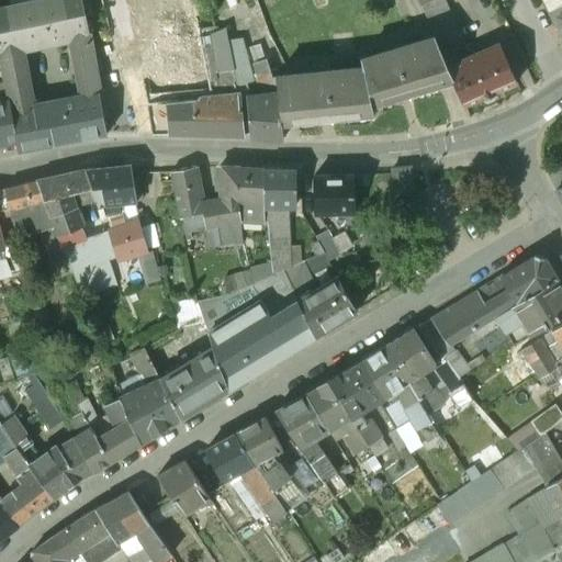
[(45,0),(46,1),(0,10),(0,51),(23,46),(69,37),(72,57),(91,53),(80,0),(45,0)]
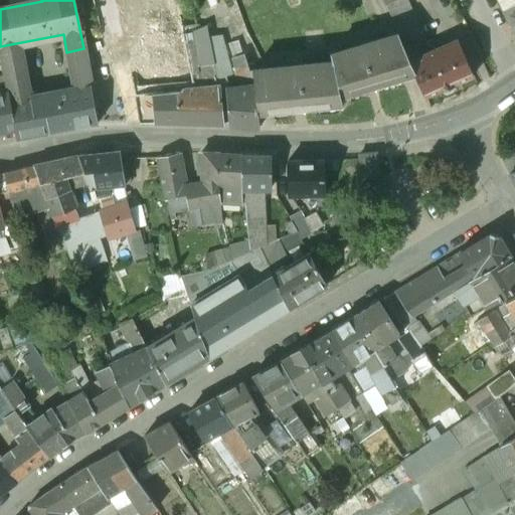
[(116,0),(123,35),(113,37),(111,29),(102,32),(116,83),(127,123),(139,123),(157,123),(154,83),(174,83),(175,91),(194,89),(191,71),(195,71),(193,64),(190,66),(176,0),(116,0)]
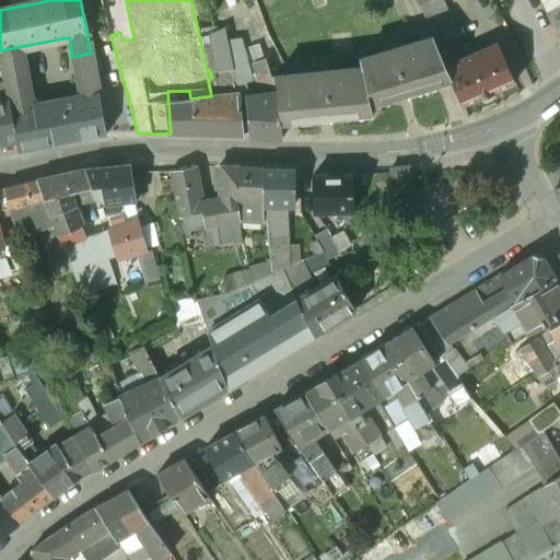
[(443,0),(424,0),(419,3),(433,36),(440,53),(455,46),(462,43),(443,0)]
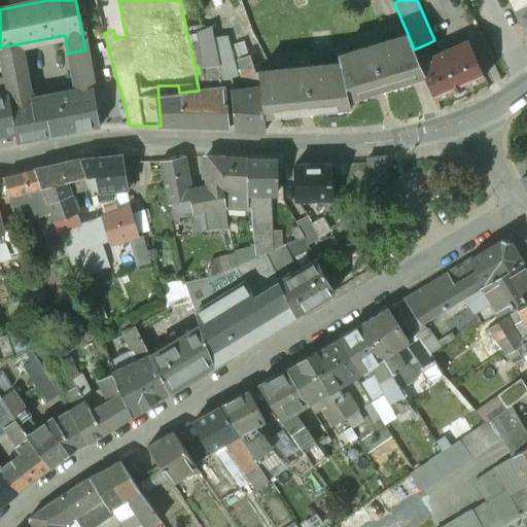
[(526,12),(526,10),(518,14),(525,30),(526,28),(526,12)]
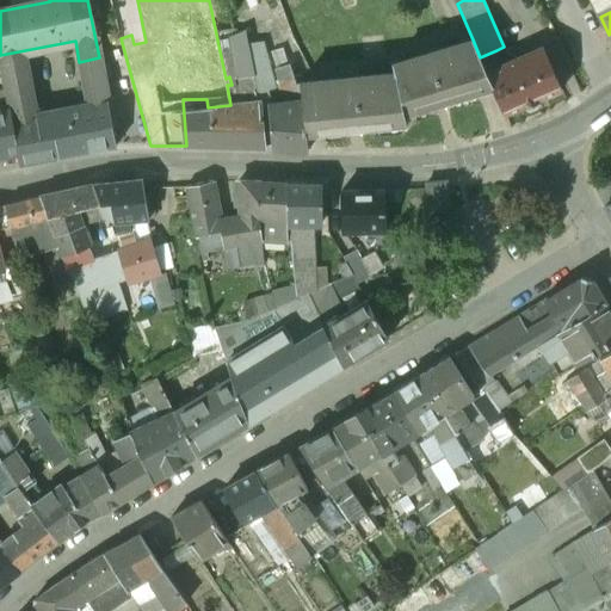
[(245,30),(232,35),(236,76),(255,74),(248,44),(245,30)]
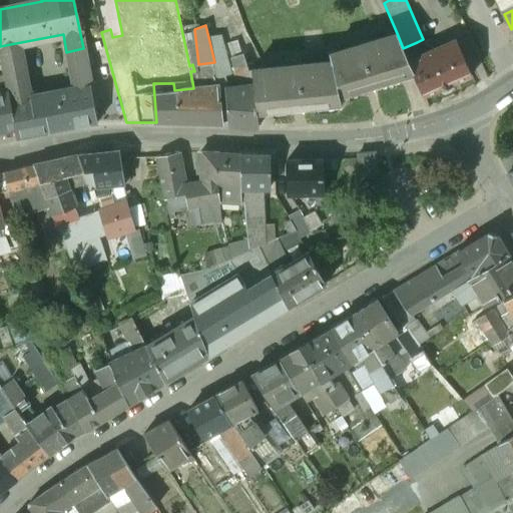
[(332,61),(252,69),(253,86),(257,113),(341,104),(341,97),(414,74),(409,61),(403,48),(397,33),(332,54),(332,61)]
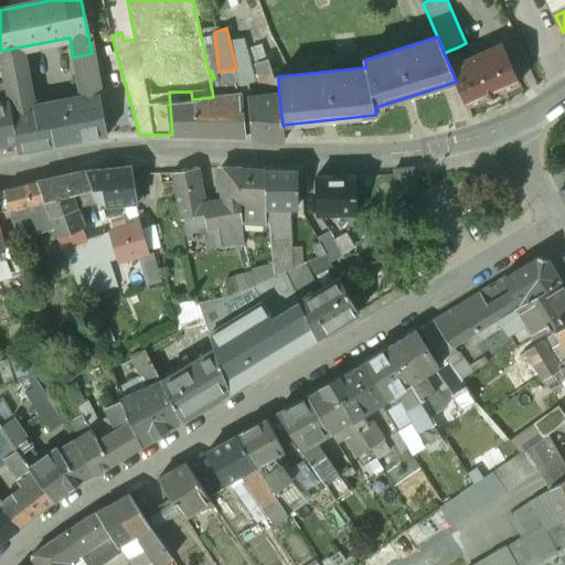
[(253,75),(244,43),(237,40),(230,41),(236,68),(240,83),(249,81),(253,75)]
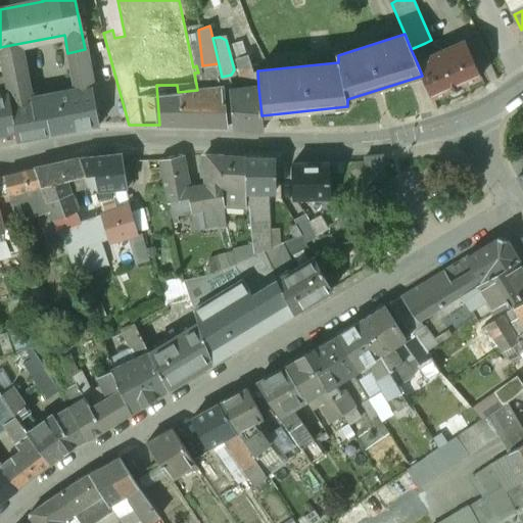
[(431,56),(417,62),(422,76),(433,99),(448,92),(454,93),(461,90),(461,87),(462,86),(463,87),(466,86),(466,84),(481,77),(465,41),(431,56)]
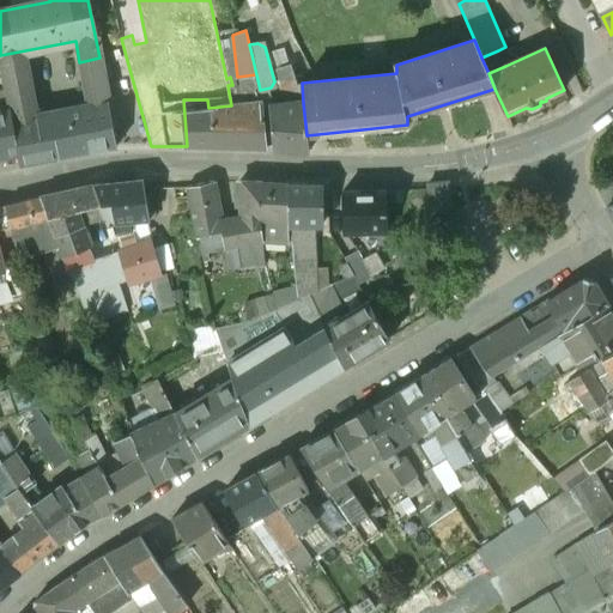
[(25,50),(0,55),(0,64),(8,109),(16,144),(42,138),(38,117),(25,50)]
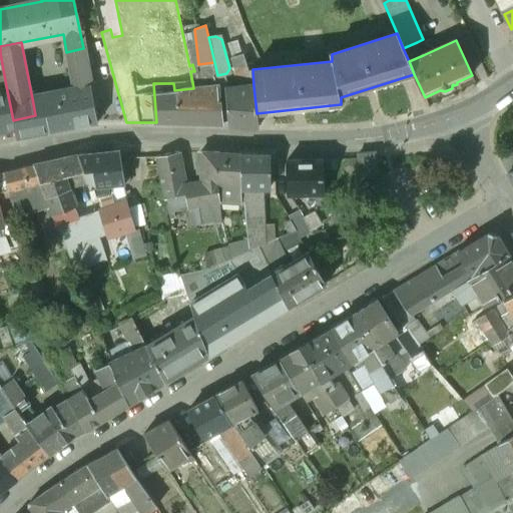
[(417,42),(403,48),(409,61),(423,55),(417,42)]
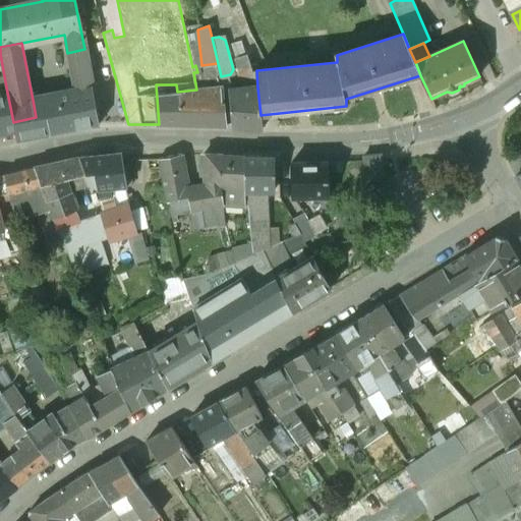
[(74,93),(33,100),(36,117),(45,115),(46,115),(49,133),(99,124),(84,49),(67,53),(74,93)]
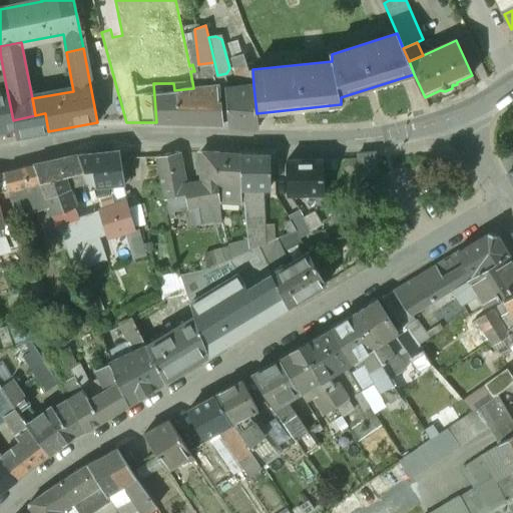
[(242,54),(232,57),(240,82),(245,87),(253,86),(242,54)]
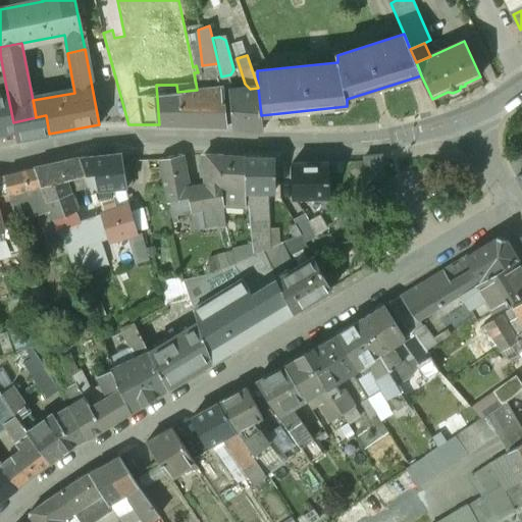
[(218,63),(202,65),(204,89),(197,90),(177,92),(176,85),(156,85),(159,124),(227,125),(223,88),(221,76),(218,63)]
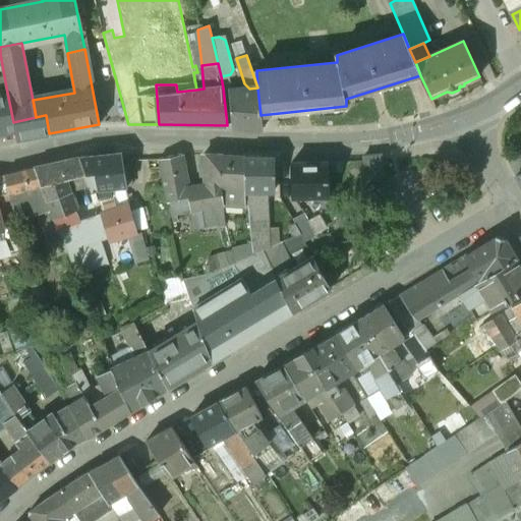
[(249,89),(228,92),(232,127),(263,129),(261,115),(257,88),(249,89)]
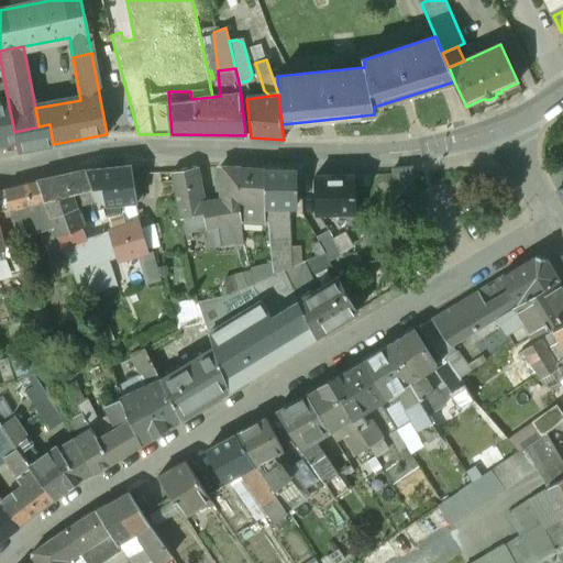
[(8,100),(0,101),(0,144),(17,142),(19,151),(53,144),(50,124),(48,124),(39,127),(14,132),(8,100)]
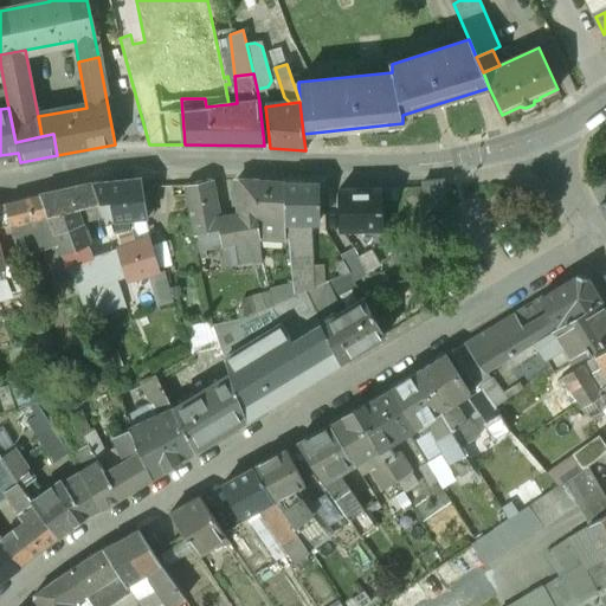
[(141,179),(92,184),(100,201),(109,201),(116,234),(120,246),(135,242),(131,227),(129,219),(147,217),(147,212),(153,212),(150,194),(143,195),(141,179)]
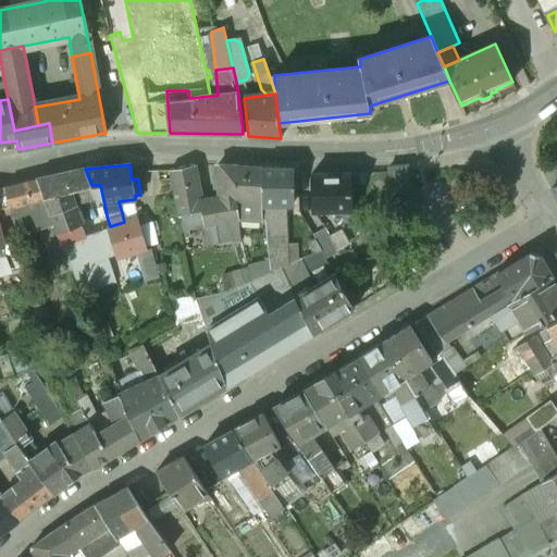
[(201,201),(194,165),(169,170),(182,231),(215,223),(211,200),(201,201)]
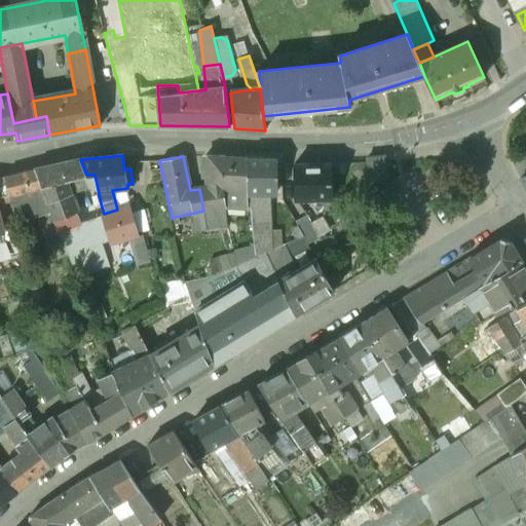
[(224,156),(204,156),(205,166),(200,166),(202,179),(208,179),(208,187),(199,189),(203,211),(205,231),(218,229),(214,209),(225,205),(223,189),(224,156)]
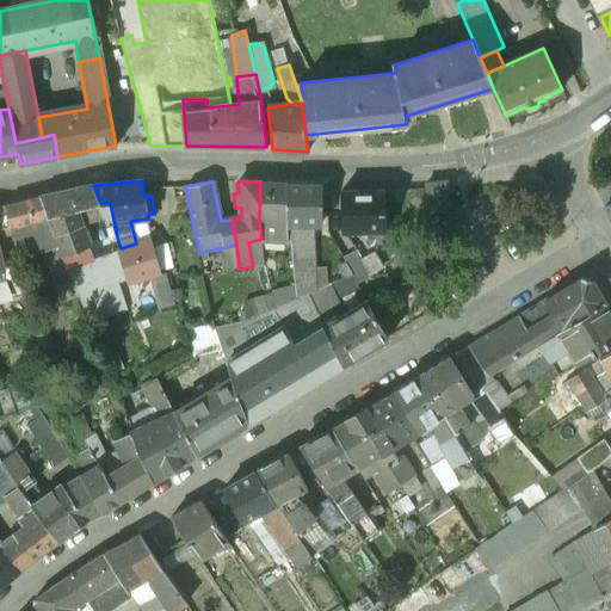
[(287,184),(260,181),(259,220),(261,239),(289,240),(289,239),(287,184)]
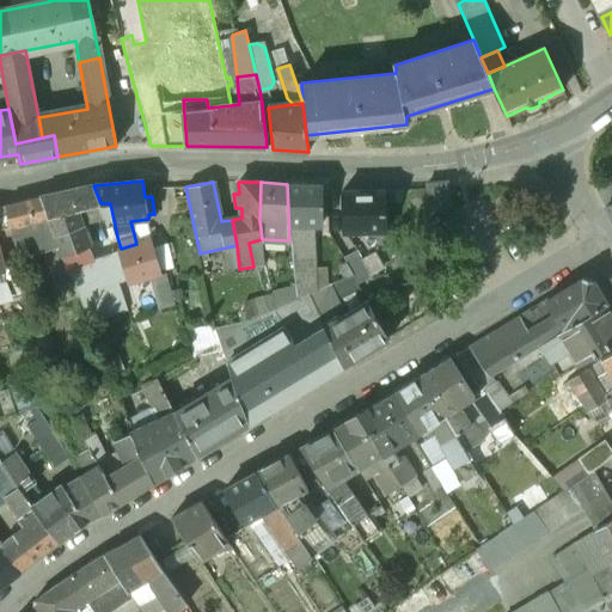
[(322,184),(287,184),(289,239),(289,240),(297,297),(308,293),(312,292),(308,268),(314,267),(313,256),(314,256),(312,224),(322,224),(322,184)]
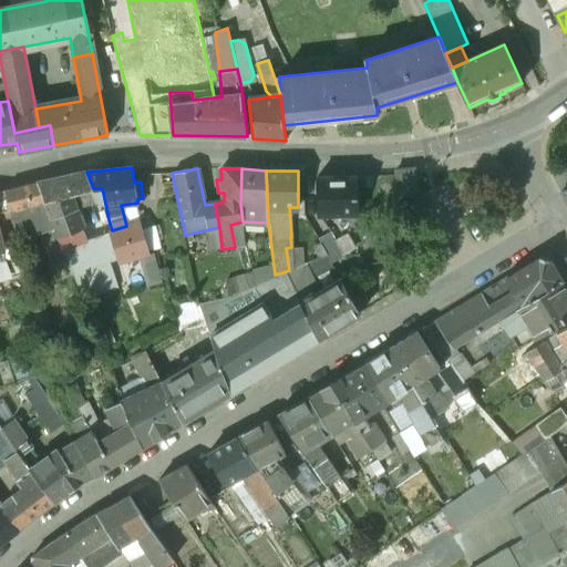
[(86,172),(38,183),(45,202),(45,204),(53,226),(62,251),(88,243),(71,195),(90,189),(93,188),(86,172)]
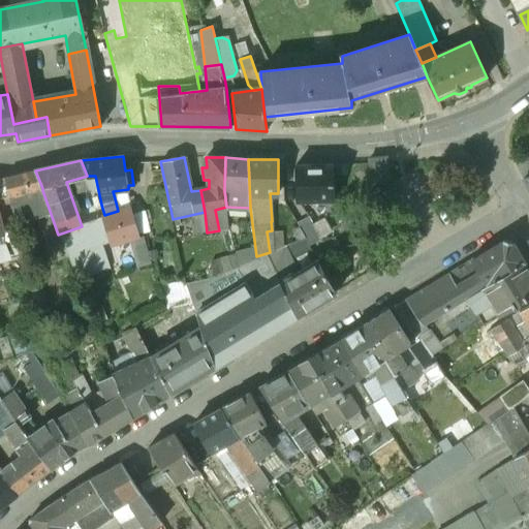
[(332,164),(296,165),(297,201),(324,200),(324,211),(333,211),(333,200),(332,164)]
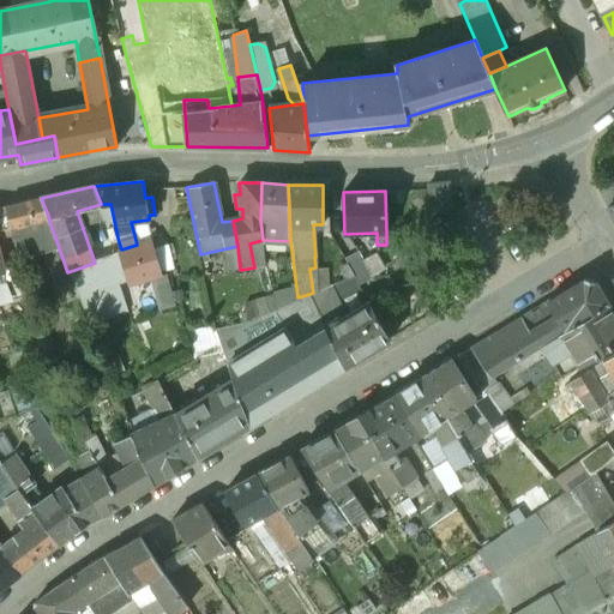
[(41,198),(6,205),(11,228),(20,259),(43,253),(42,251),(58,245),(49,221),(49,218),(41,198)]
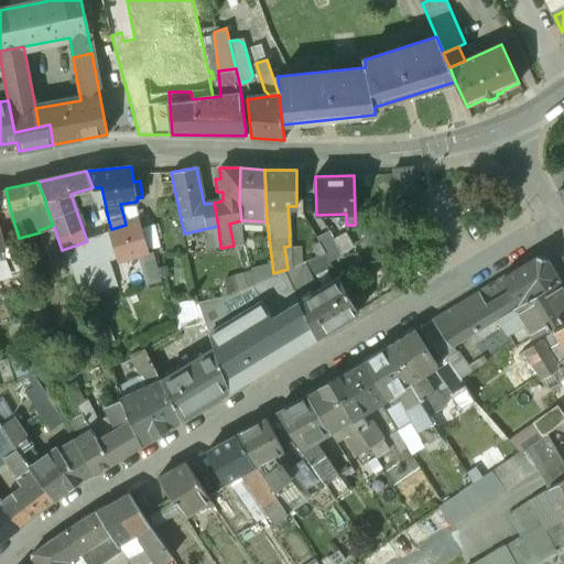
[(108,218),(101,187),(93,187),(89,188),(94,202),(93,202),(105,235),(111,232),(111,229),(108,218)]
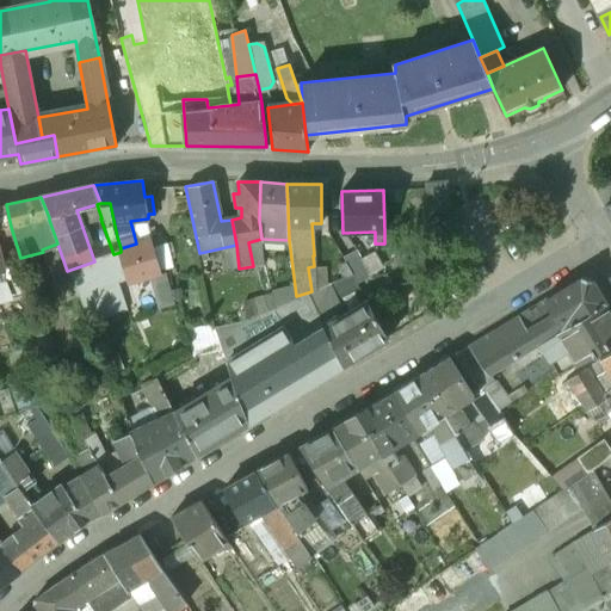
[(150,239),(147,226),(133,229),(136,244),(150,239)]
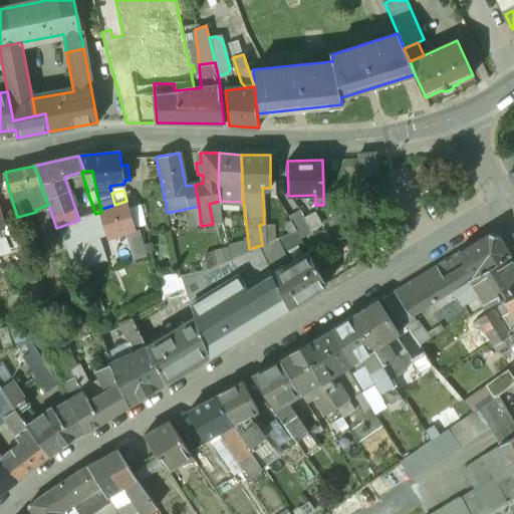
[(114,205),(101,209),(101,212),(108,236),(134,229),(129,208),(126,201),(114,205)]
